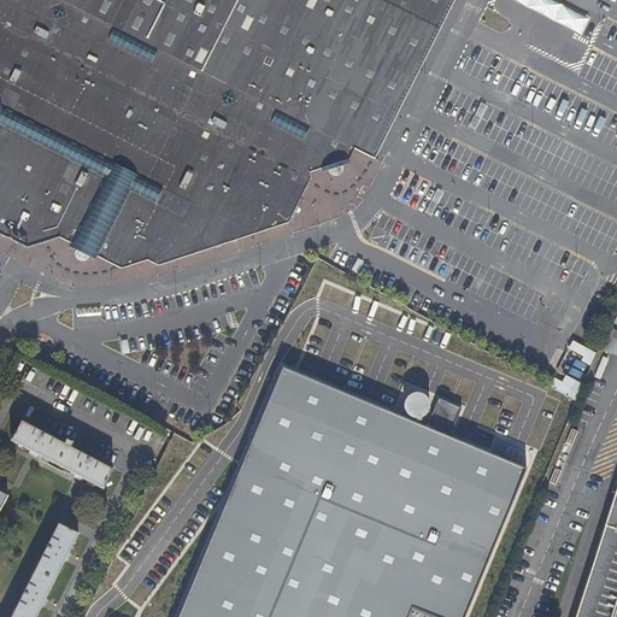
[(0,0),(0,236),(16,245),(27,251),(58,239),(70,246),(68,248),(75,252),(76,254),(77,256),(78,257),(81,258),(83,259),(87,259),(88,260),(90,259),(95,262),(97,259),(122,271),(147,263),(159,269),(289,225),(312,182),(311,181),(310,176),(322,174),(323,178),(339,176),(341,175),(342,174),(344,172),(344,168),(351,166),(350,162),(356,151),(376,162),(457,0),(0,0)]
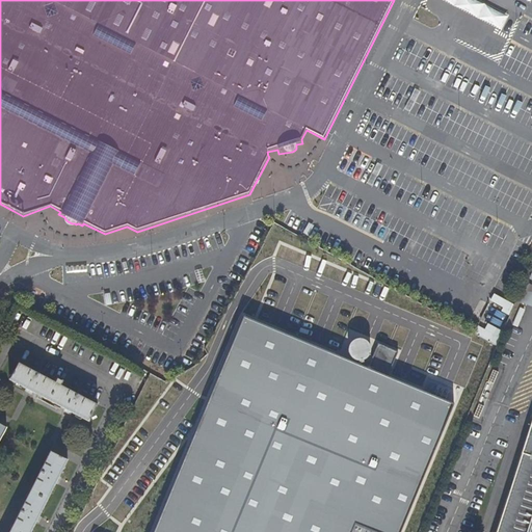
[(193,270),(196,282),(203,280),(200,269),(193,270)]
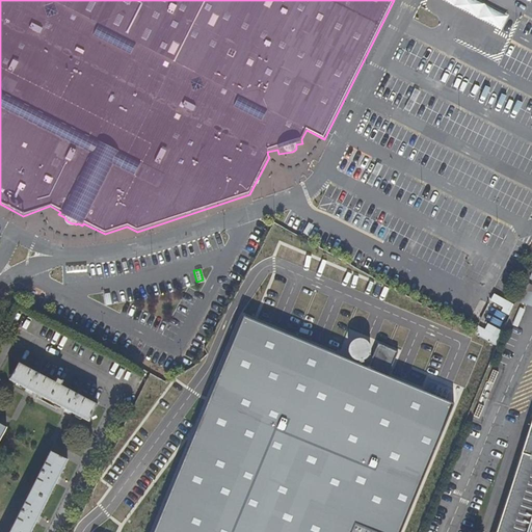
[(531,284),(527,284),(523,303),(531,306),(531,284)]
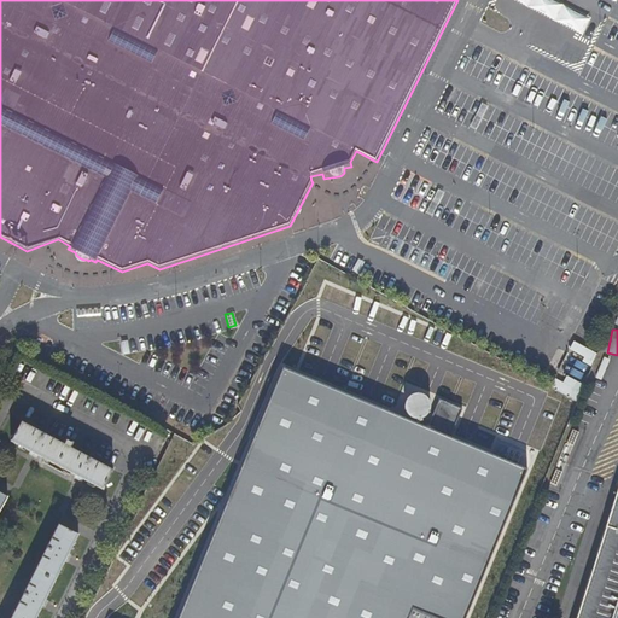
[(430,617),(431,614),(438,617),(464,617),(525,470),(295,373),(284,368),(178,617),(430,617)]
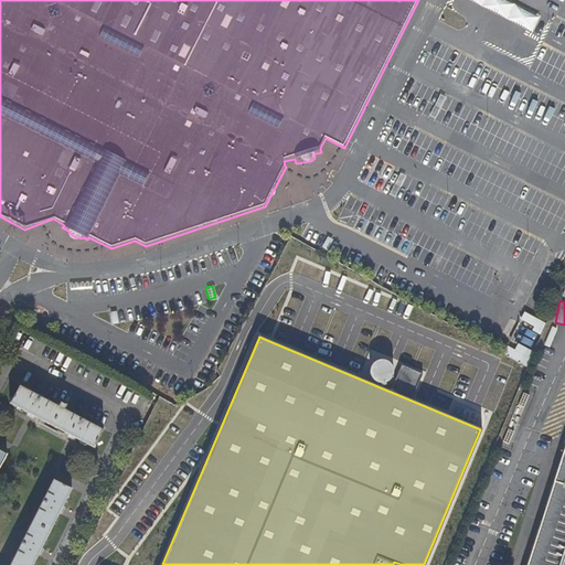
[(103,428),(20,385),(10,404),(93,447),(103,428)]
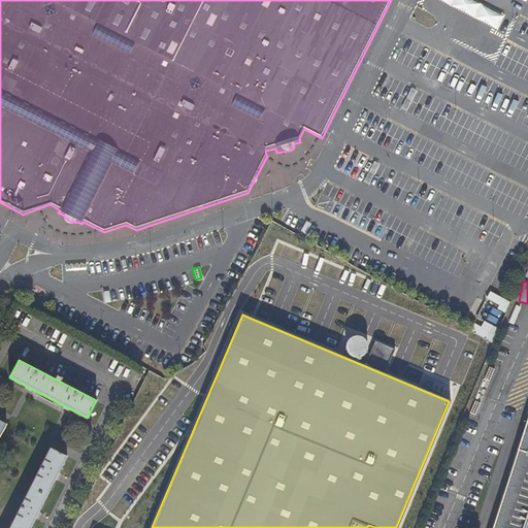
[(454,370),(452,382),(461,384),(463,372),(454,370)]
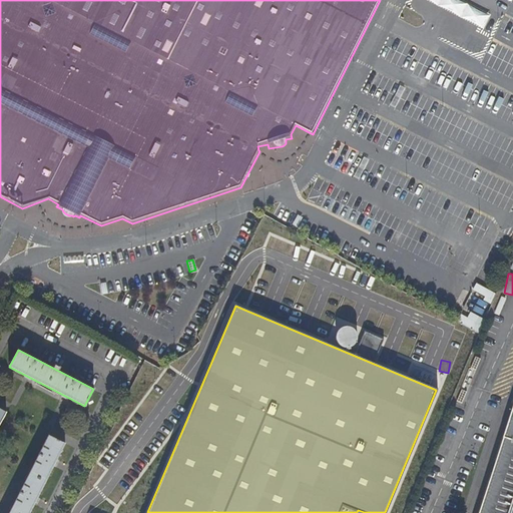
[(512,512),(512,406),(478,512),(512,512)]
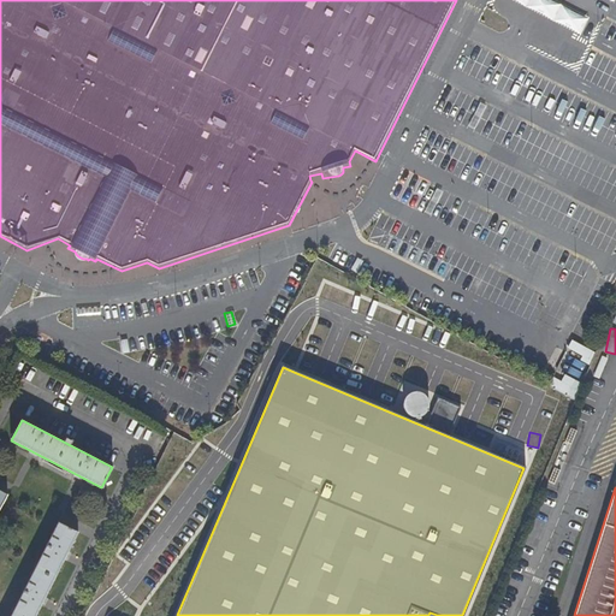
[(78,533),(58,522),(10,615),(35,615),(40,606),(45,598),(64,561),(69,551),(78,533)]
